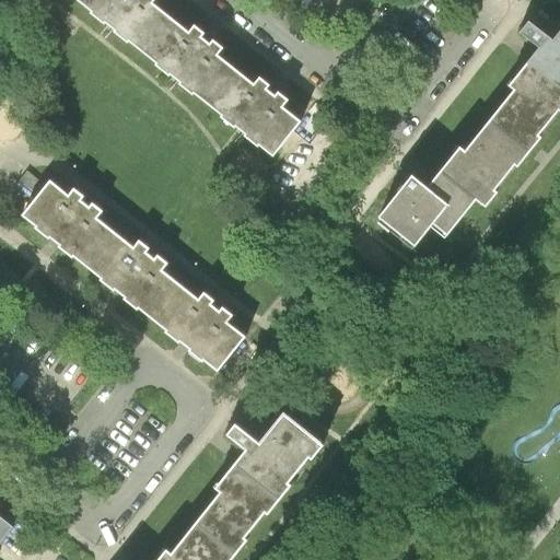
[(76,0),(141,54),(167,19),(151,4),(153,0),(76,0)]
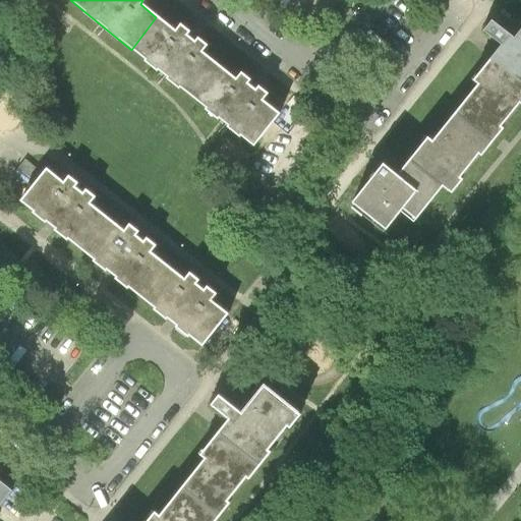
[(174,32),(156,17),(131,50),(192,99),(219,66),(201,52),(207,46),(197,39),(194,43),(186,36),(189,32),(180,24),(174,32)]
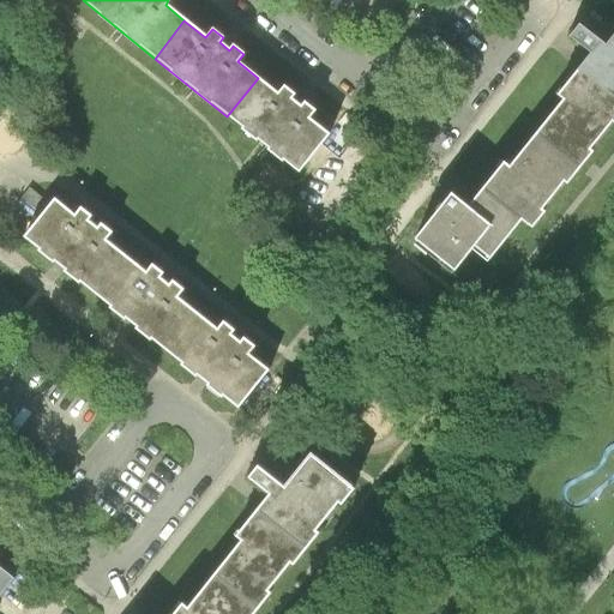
[(613,120),(613,32),(607,42),(581,22),(571,34),(591,49),(579,65),(558,92),(563,97),(536,131),(581,166),(594,150),(590,148),(613,119),(613,120)]
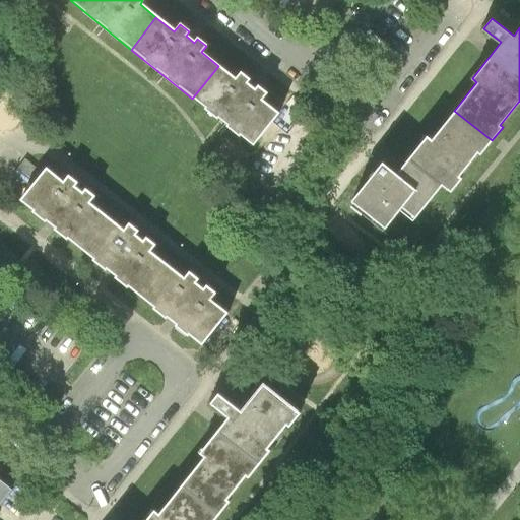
[(235,79),(218,66),(192,99),(253,147),(279,115),(262,101),(267,94),(258,86),(254,90),(247,84),(250,80),(241,73),(235,79)]
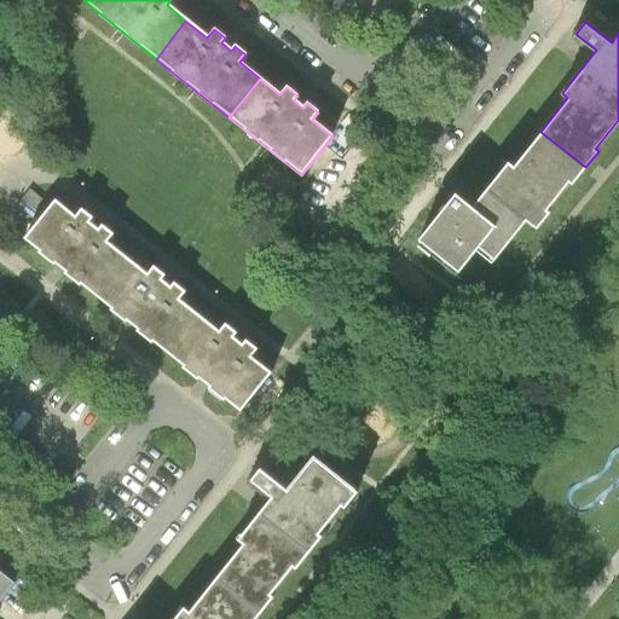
[(507,162),(486,189),(473,206),(453,190),(416,237),(457,271),(476,247),(495,260),(526,220),(537,230),(550,213),(547,209),(568,181),(572,184),(585,167),(541,132),(513,166),(507,162)]
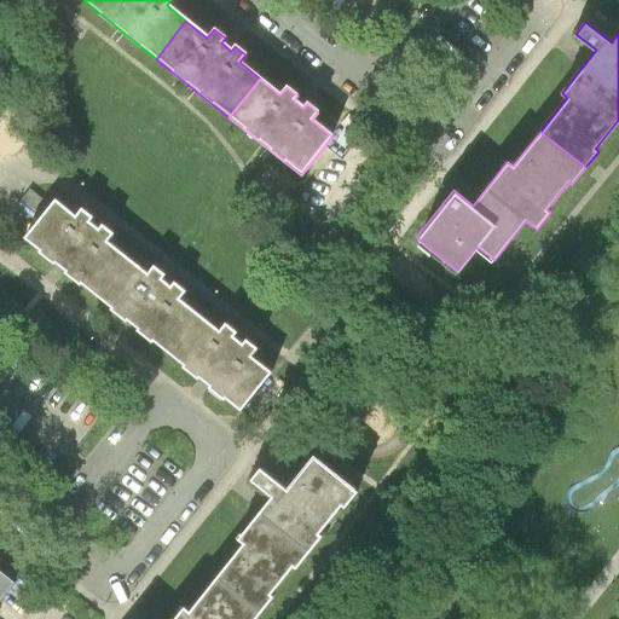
[(22,236),(94,295),(126,256),(106,241),(113,232),(100,223),(97,227),(88,220),(92,217),(80,206),(74,214),(53,197),(45,208),(32,197),(23,208),(36,219),(22,236)]
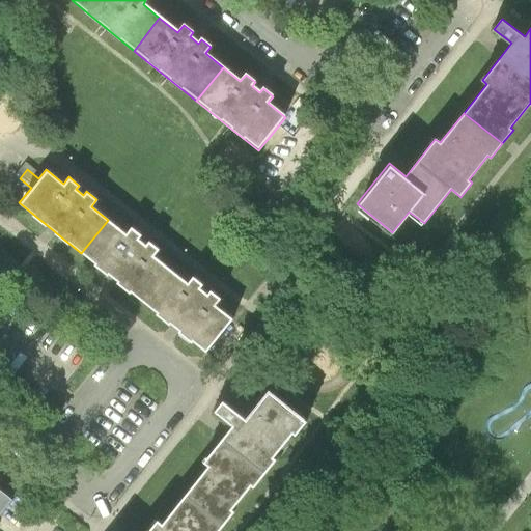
[(124,233),(108,220),(81,253),(143,304),(170,270),(154,256),(159,250),(148,242),(145,245),(138,239),(140,234),(131,227),(124,233)]
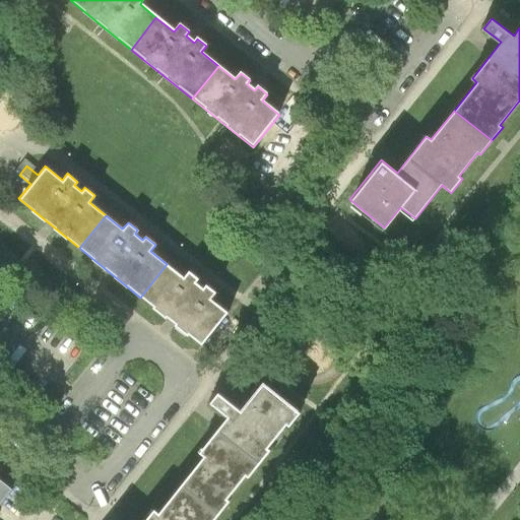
[(183,278),(167,264),(140,298),(201,347),(229,314),(211,300),(216,294),(206,285),(203,289),(195,283),(199,279),(189,271),(183,278)]
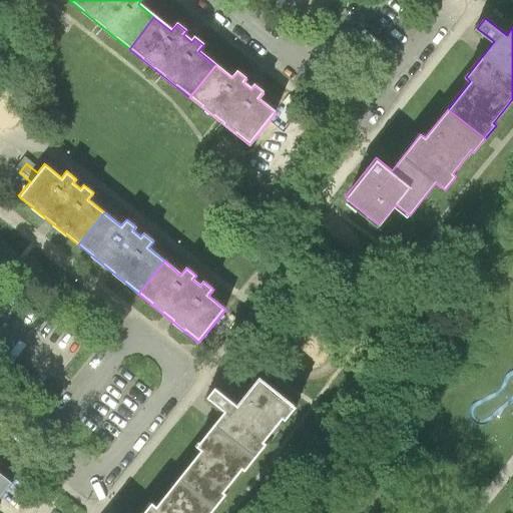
[(246,471),(259,457),(268,446),(266,444),(284,422),(286,423),(297,409),(260,379),(239,405),(217,388),(209,397),(226,411),(216,424),(198,447),(203,451),(181,478),(218,507),(228,495),(225,493),(244,469),(246,471)]
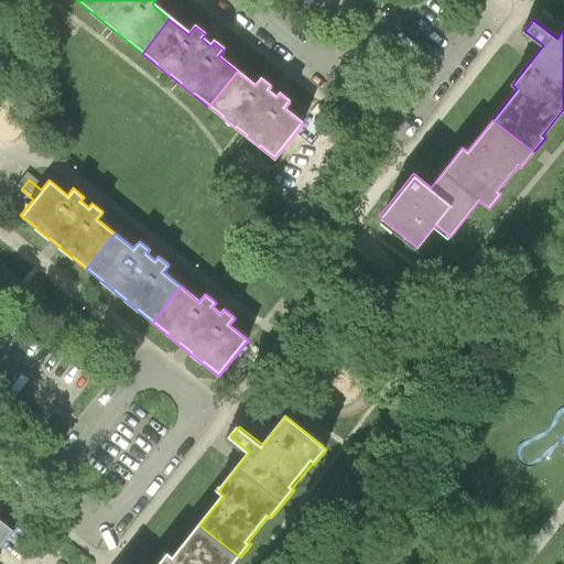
[(0,546),(13,531),(0,520),(0,546)]
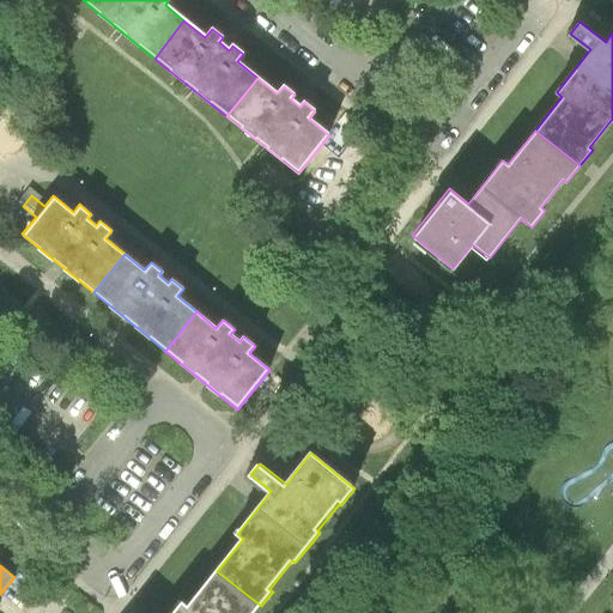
[(182,601),(173,612),(255,612),(261,606),(217,571),(189,607),(182,601)]
